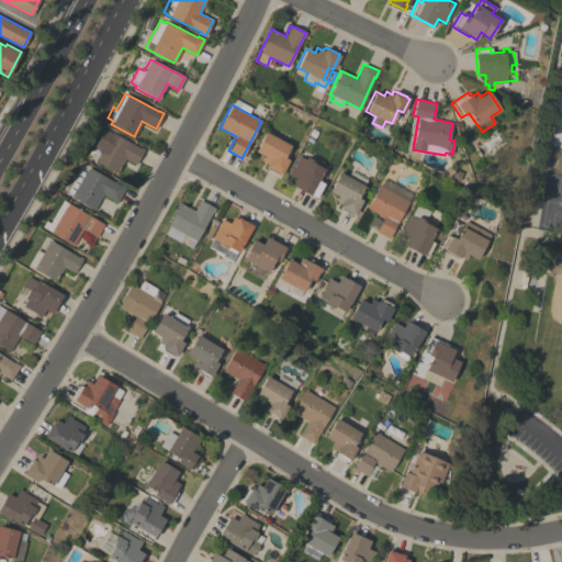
[(86,155),(90,148),(92,150),(104,128),(138,148),(139,147),(144,149),(135,164),(125,158),(117,172),(93,159),(86,155)]
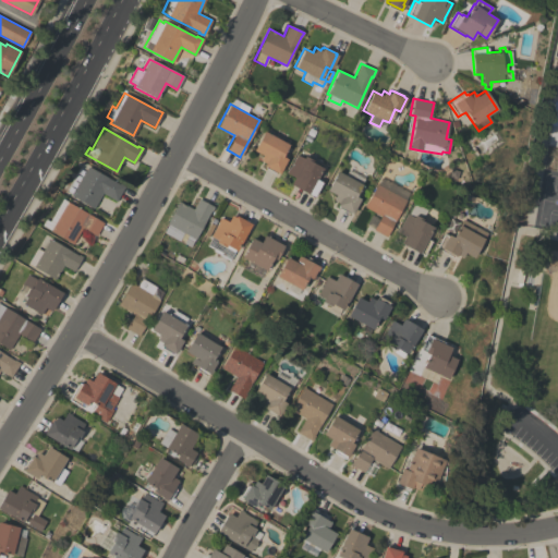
[(289,144),(282,156),(287,159),(278,173),(277,172),(276,173),(264,168),(265,166),(263,166),(265,162),(259,160),(262,155),(253,150),(264,131),(289,144)]
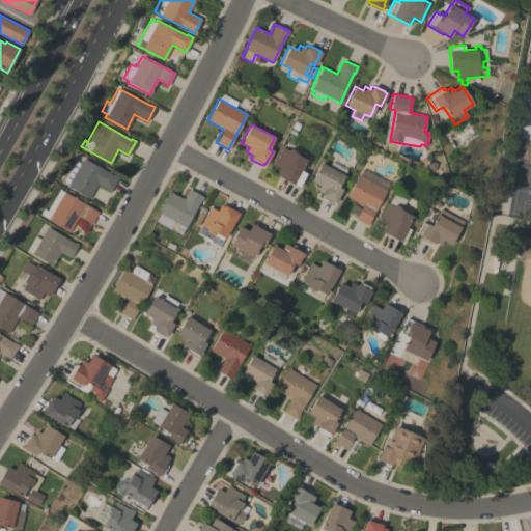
[(274,160),(274,161),(282,147),(288,150),(289,147),(298,152),(298,155),(307,160),(301,170),(306,173),(298,187),(292,184),(292,185),(276,175),(279,169),(271,164),(274,160)]
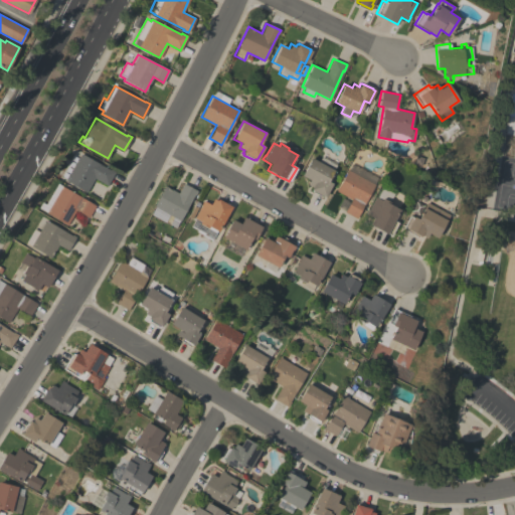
[(80,153),(109,170),(110,169),(115,171),(107,185),(94,178),(86,192),(58,177),(73,151),(79,155),(80,153)]
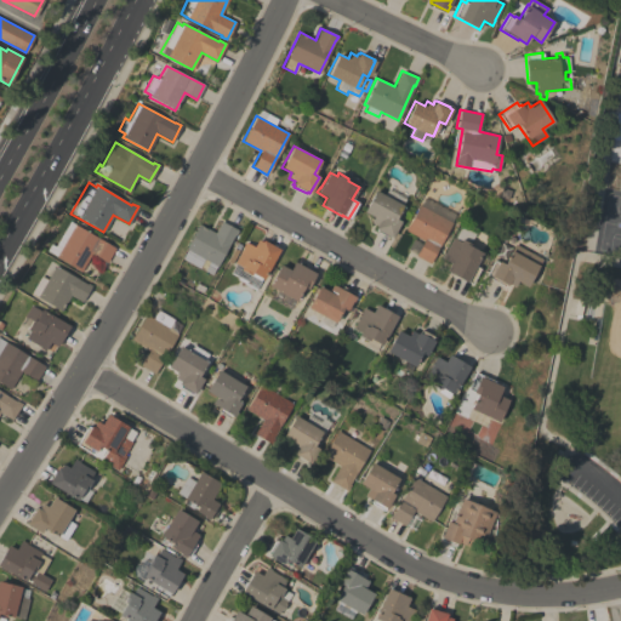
[(387,189),(405,199),(396,218),(400,221),(392,238),(374,228),(375,226),(370,222),(372,217),(363,211),(375,191),(383,195),(387,189)]
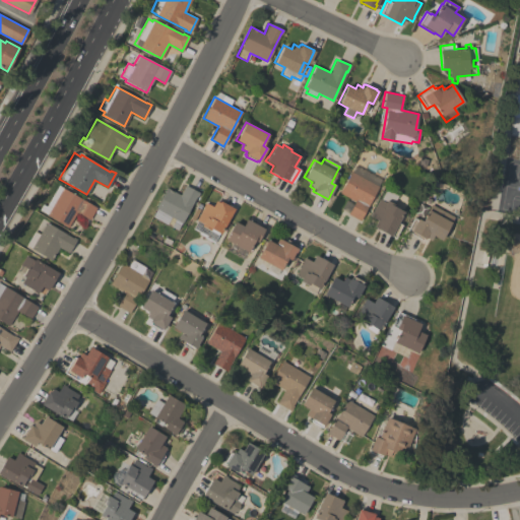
[(340,209),(344,200),(352,205),(354,201),(339,193),(350,171),(351,172),(354,166),(381,179),(377,186),(378,186),(360,220),(347,214),(347,213),(340,209)]
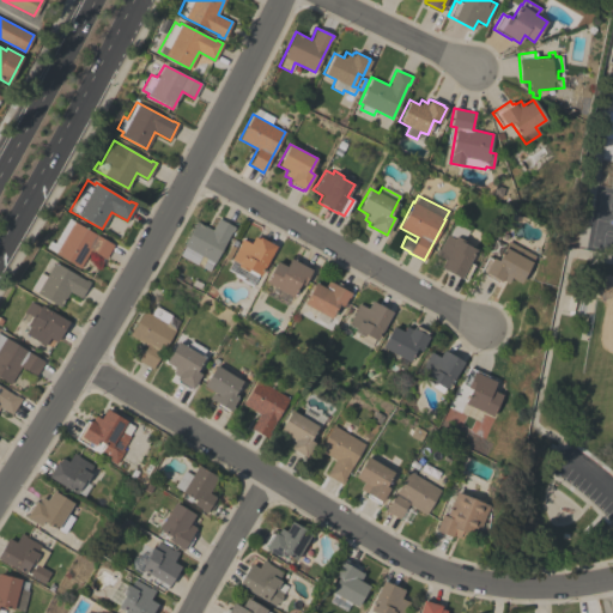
[(196,265),(178,255),(183,246),(182,246),(195,222),(211,230),(218,218),(234,228),(231,232),(230,231),(213,262),(201,256),(196,265)]
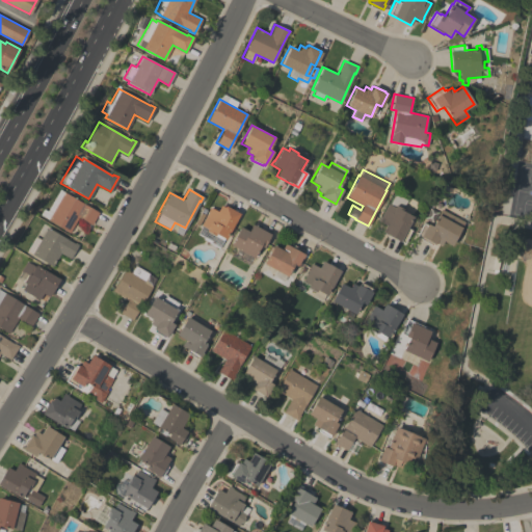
[(63,192),(98,212),(90,224),(78,216),(69,233),(40,215),(43,209),(47,212),(55,196),(58,191),(62,193),(63,192)]
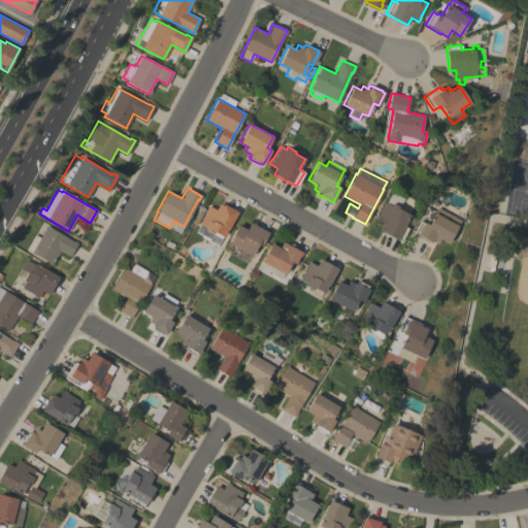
[(400,240),(397,238),(396,239),(378,230),(382,224),(373,219),(376,215),(377,215),(385,202),(386,202),(391,193),(397,196),(399,192),(405,195),(399,206),(400,207),(399,208),(409,215),(404,226),(407,228),(400,240)]
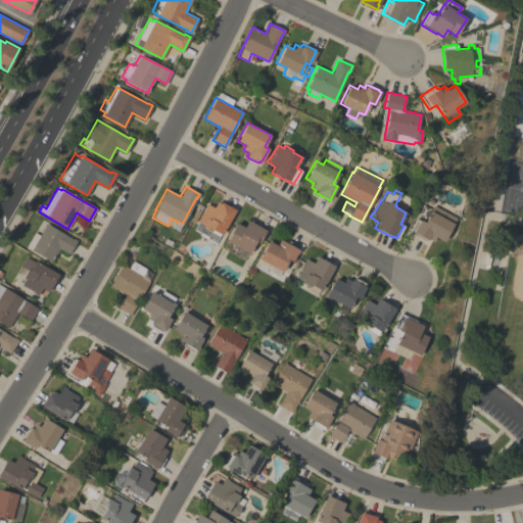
[(204,208),(203,207),(205,203),(212,207),(217,201),(220,203),(221,201),(235,209),(222,235),(220,234),(215,244),(204,239),(205,238),(199,234),(203,227),(202,227),(203,225),(196,221),(204,208)]
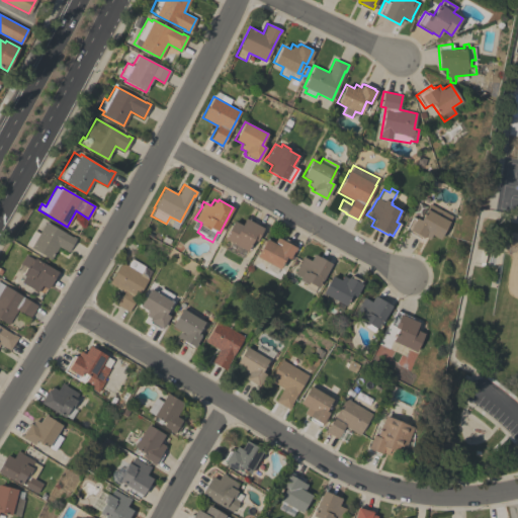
[(426,206),(417,202),(410,216),(419,220),(426,206)]
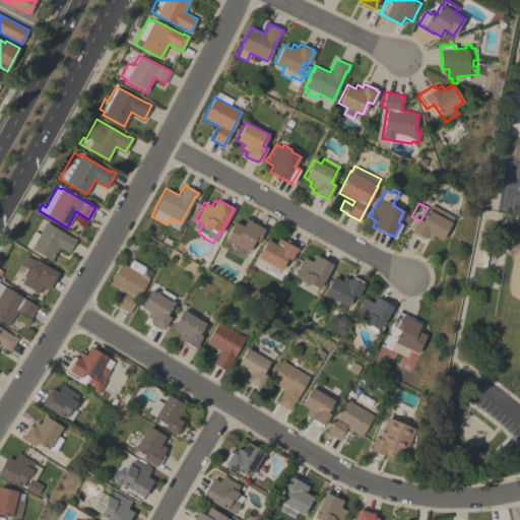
[(454,216),(441,240),(433,236),(431,240),(426,238),(425,239),(423,238),(421,240),(406,231),(413,217),(416,219),(417,218),(423,221),(428,211),(427,210),(431,204),(454,216)]
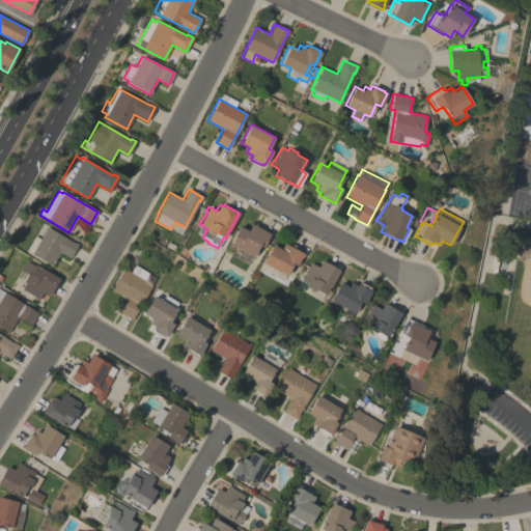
[(246,263),(232,256),(238,248),(229,244),(239,226),(248,230),(251,223),(270,233),(262,247),(259,245),(253,257),(250,255),(246,263)]
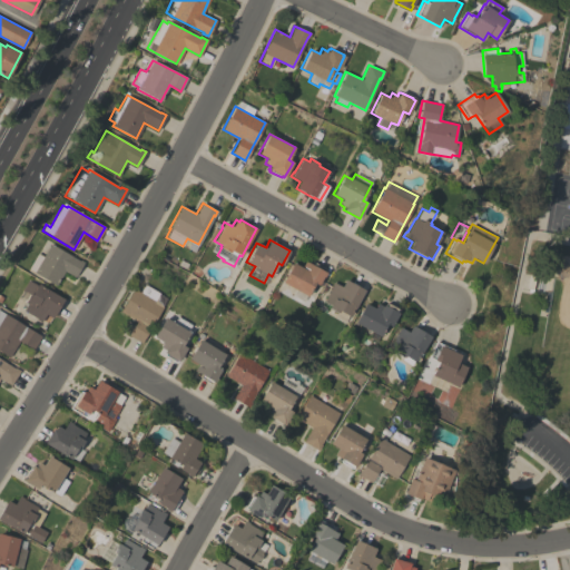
[(37,253),(42,256),(50,244),(78,261),(79,259),(84,262),(75,277),(64,271),(56,285),(27,268),(37,253)]
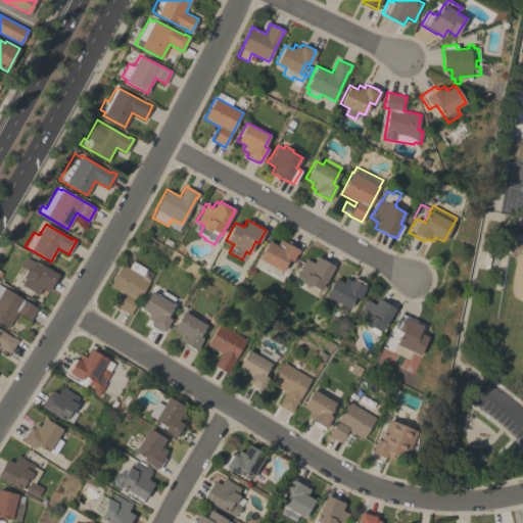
[(278,276),(267,270),(270,265),(258,258),(269,241),(276,245),(279,239),(286,243),(287,241),(297,246),(296,248),(299,249),(296,253),(292,262),(288,259),(282,272),(280,271),(278,276)]
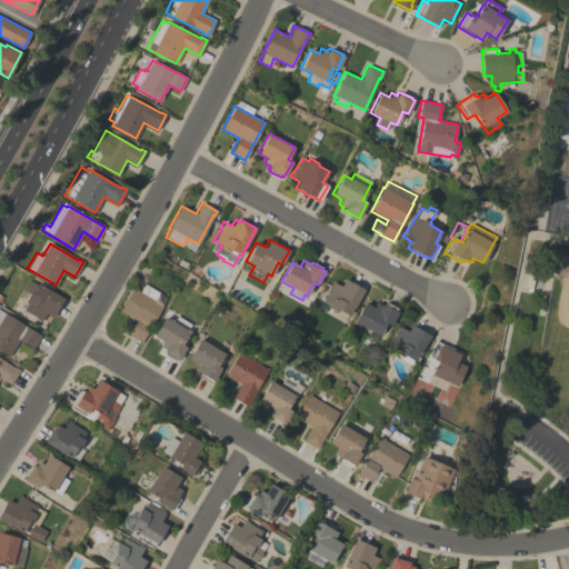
[(62,298),(51,317),(45,313),(40,321),(36,318),(22,309),(27,302),(17,297),(28,279),(37,285),(37,283),(62,298)]
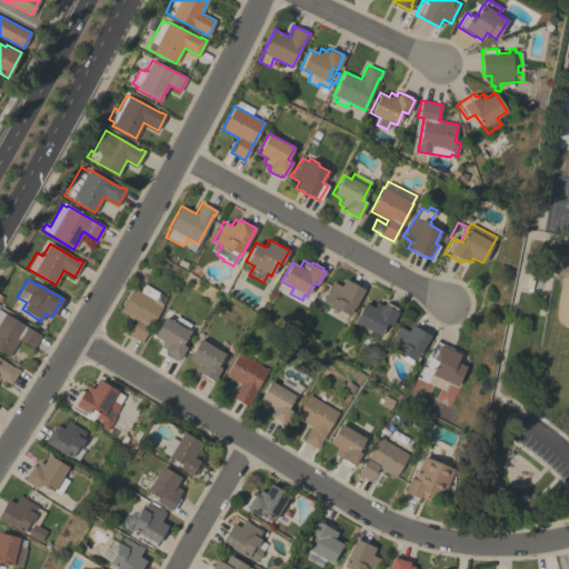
[(347,315),(343,322),(335,317),(337,312),(328,307),(329,305),(322,300),(330,287),(329,286),(331,281),(340,286),(345,279),(363,289),(349,316),(347,315)]
